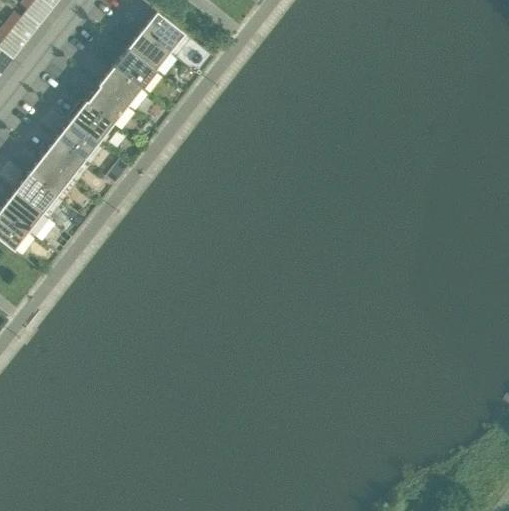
[(29,9),(35,0),(25,0),(22,4),(29,9)]
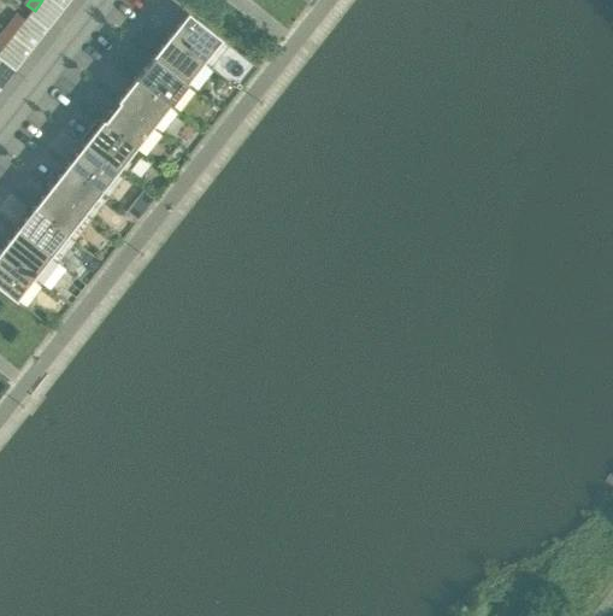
[(224,40),(189,13),(171,36),(206,63),(224,40)]
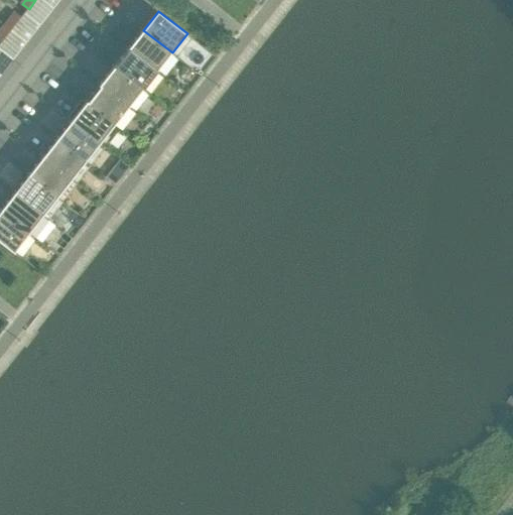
[(12,30),(22,17),(16,12),(6,25),(12,30)]
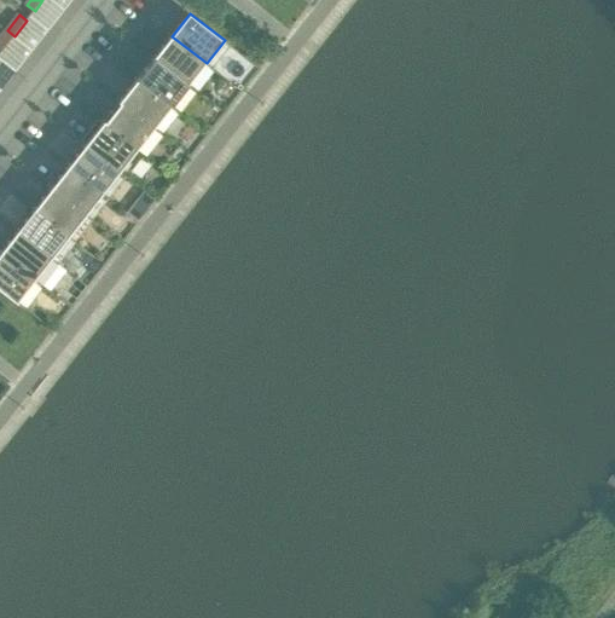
[(0,50),(3,52),(15,36),(7,30),(0,38),(0,50)]
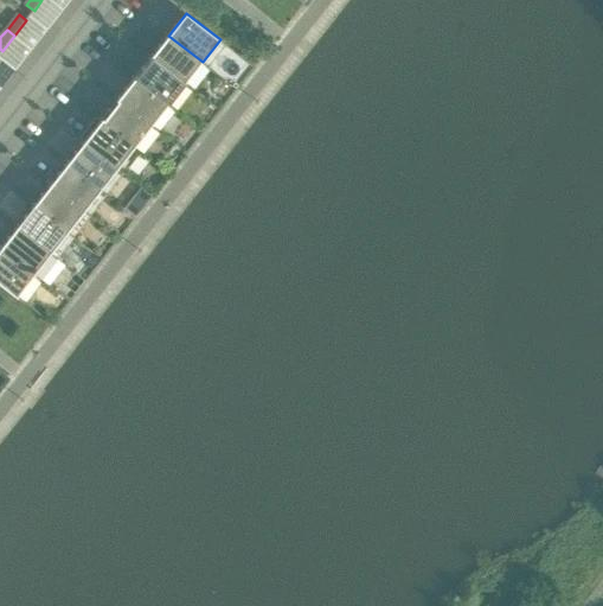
[(203,62),(168,36),(152,57),(186,83),(203,62)]
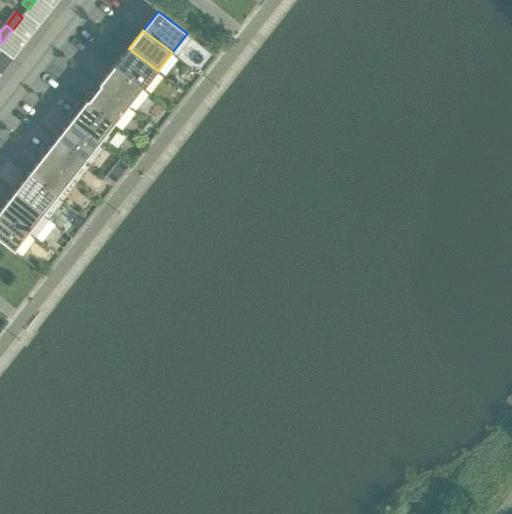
[(158,70),(129,48),(115,66),(148,93),(149,92),(144,88),(158,70)]
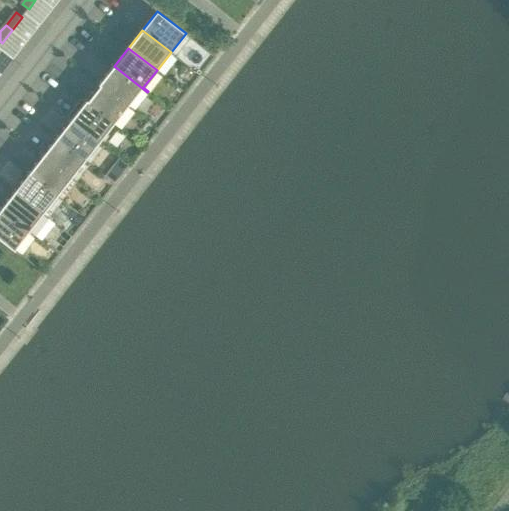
[(147,92),(114,66),(100,83),(133,110),(147,92)]
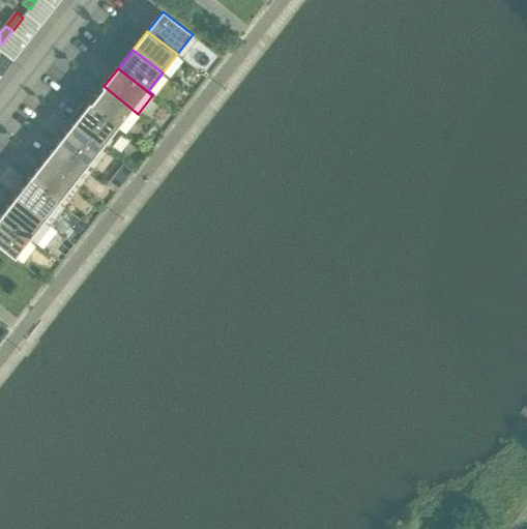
[(138,114),(104,86),(89,105),(123,133),(123,131),(119,127),(133,110),(138,114)]
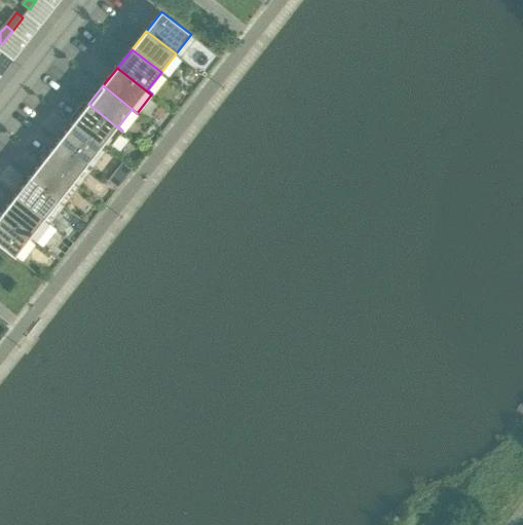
[(122,132),(88,104),(74,123),(103,146),(103,145),(108,149),(122,132)]
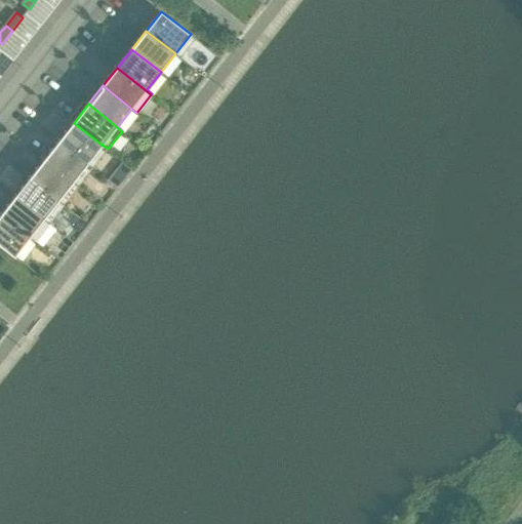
[(88,164),(103,146),(74,123),(59,140),(88,164)]
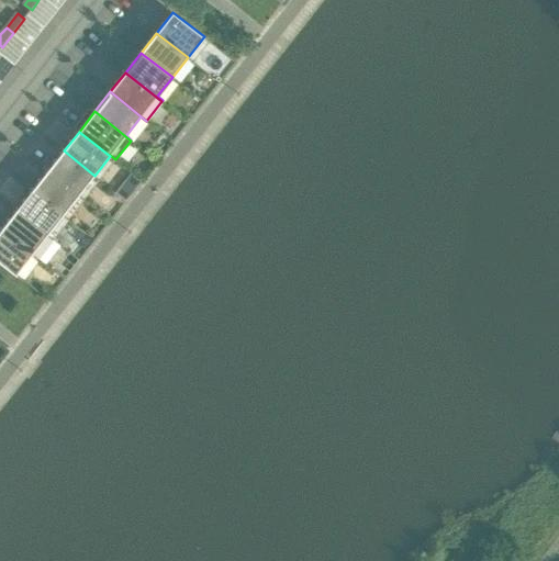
[(94,176),(64,150),(47,170),(79,195),(94,176)]
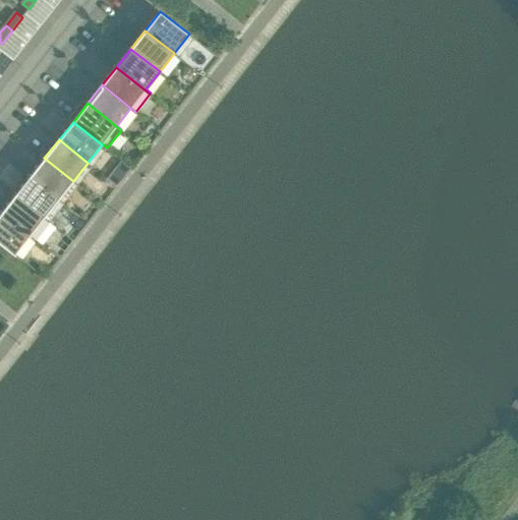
[(73,181),(44,158),(30,176),(59,199),(73,181)]
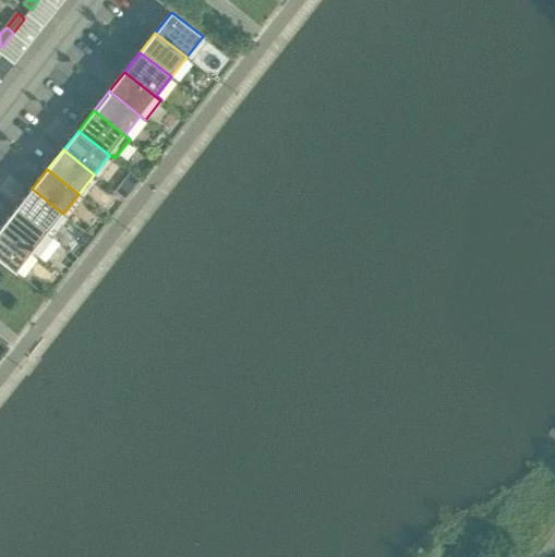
[(63,214),(32,189),(16,208),(52,237),(53,237),(48,232),(63,214)]
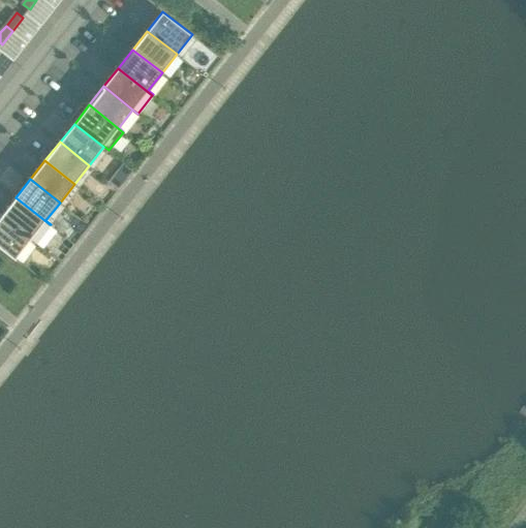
[(50,224),(16,197),(1,216),(35,243),(50,224)]
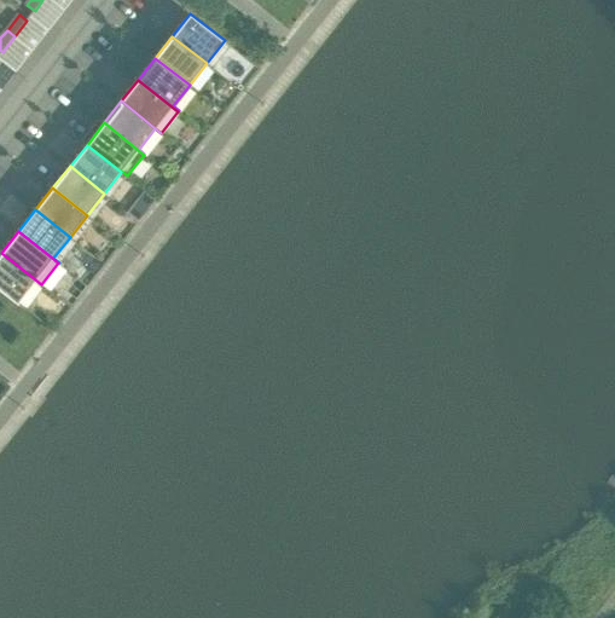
[(41,284),(1,253),(0,254),(0,288),(17,302),(35,281),(41,286),(41,284)]
